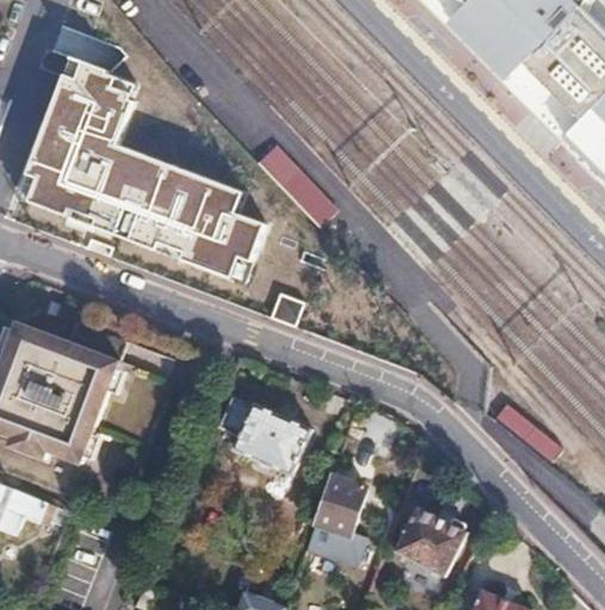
[(604,36),(568,0),(413,0),(557,142),(604,93),(604,36)]
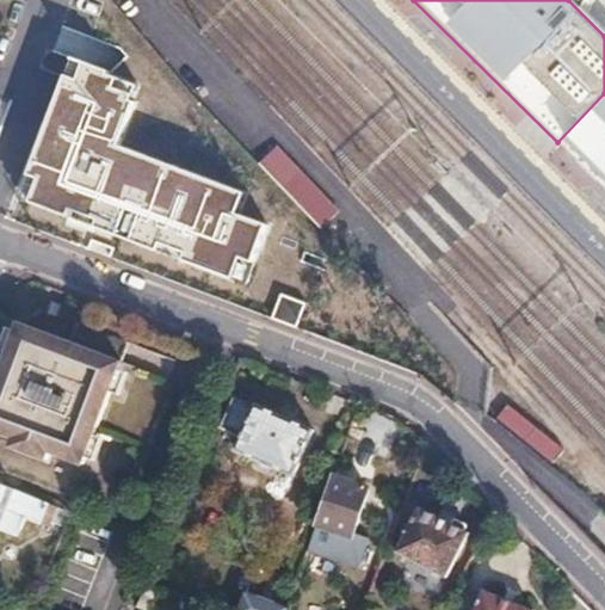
[(257,191),(130,151),(150,86),(63,57),(26,174),(48,180),(37,213),(258,284),(277,226),(248,217),(257,191)]
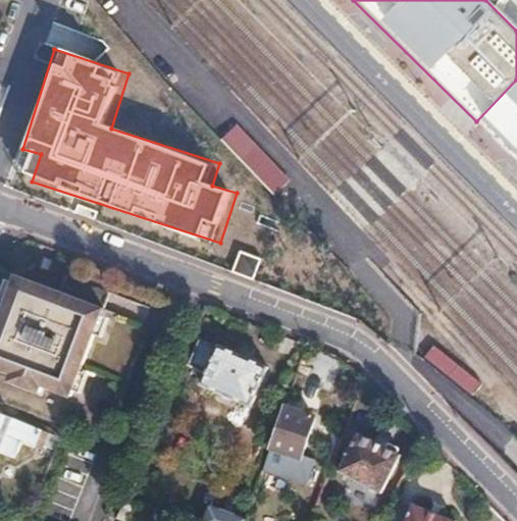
[(516,80),(476,121),(516,162),(516,80)]
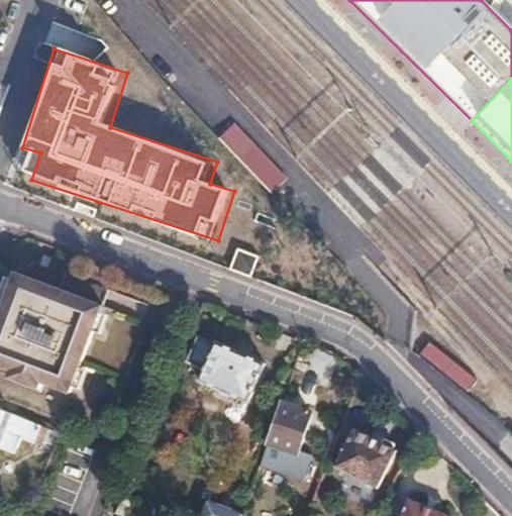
[(31,171),(37,155),(20,148),(14,165),(31,171)]
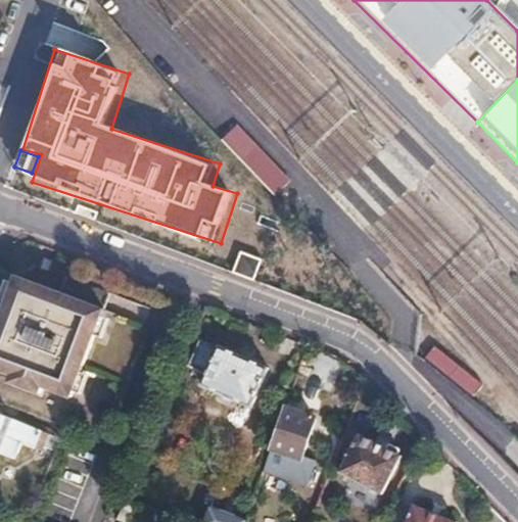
[(227,273),(253,280),(260,258),(234,250),(227,273)]
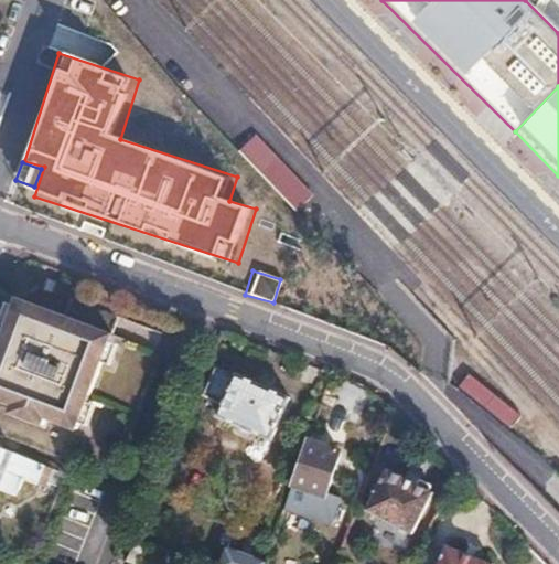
[(1,411),(0,413),(0,417),(3,419),(6,419),(9,418),(11,415),(11,413),(56,431),(55,434),(56,436),(60,438),(63,439),(65,437),(66,434),(66,432),(64,429),(62,428),(71,404),(72,404),(88,361),(33,340),(17,384),(20,385),(10,411),(7,408),(4,408),(1,411)]
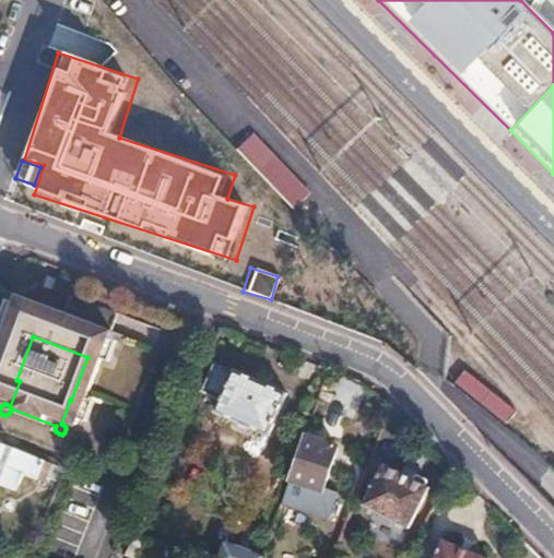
[(210,365),(198,393),(219,401),(214,414),(269,434),(285,392),(231,369),(230,372),(210,365)]
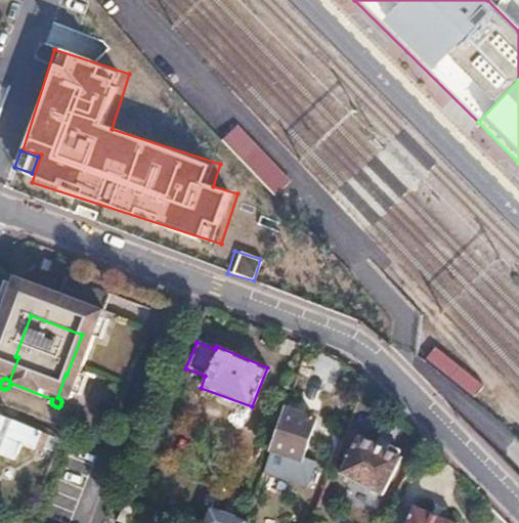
[(282,407),(262,467),(271,470),(275,461),(273,458),(276,449),(300,456),(312,419),(282,407)]
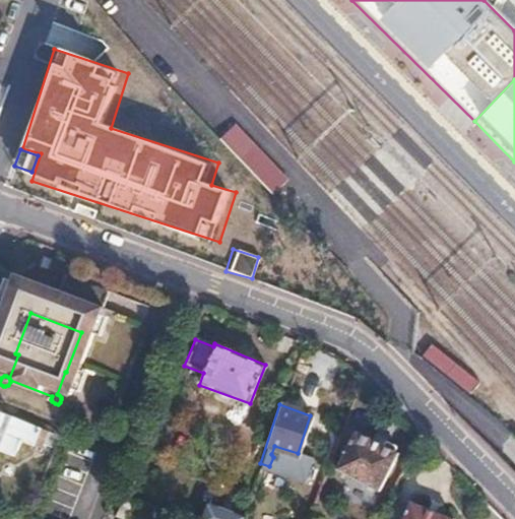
[(0,452),(12,457),(18,441),(31,446),(37,436),(44,439),(42,443),(52,447),(57,436),(0,413),(0,452)]
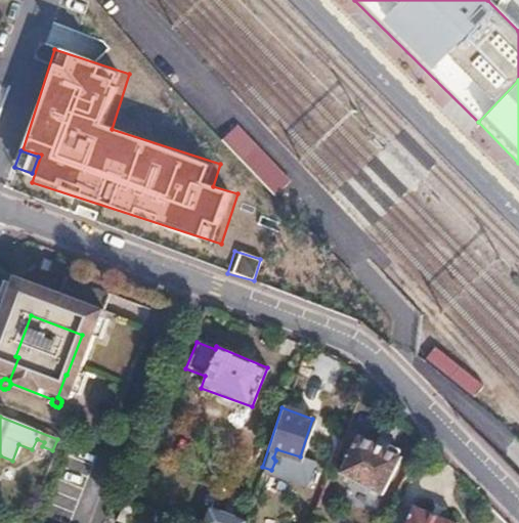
[(356,435),(338,472),(380,492),(395,461),(399,456),(394,453),(396,451),(396,448),(394,445),(390,443),(387,444),(385,446),(384,449),(356,435)]
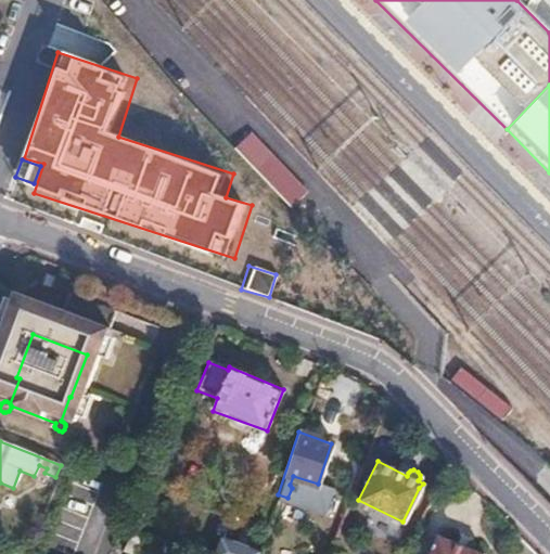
[(481,553),(482,553),(436,533),(426,553),(481,553)]
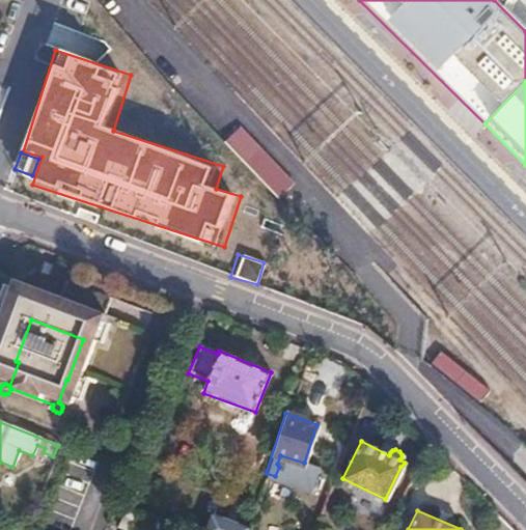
[(211,513),(203,529),(247,529),(248,527),(211,513)]
